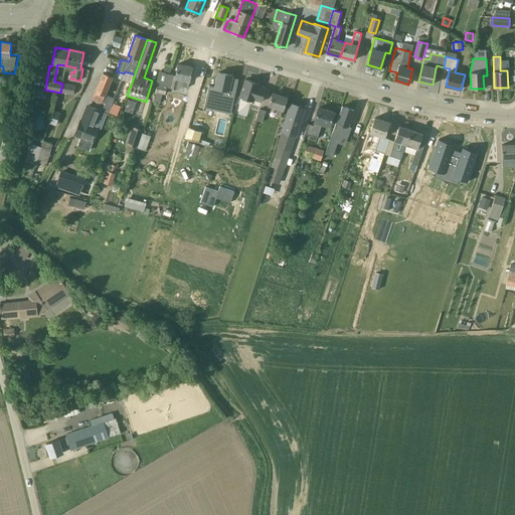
[(165,96),(167,88),(176,90),(177,86),(188,89),(193,67),(178,63),(176,75),(174,75),(161,71),(158,84),(157,84),(155,93),(165,96)]
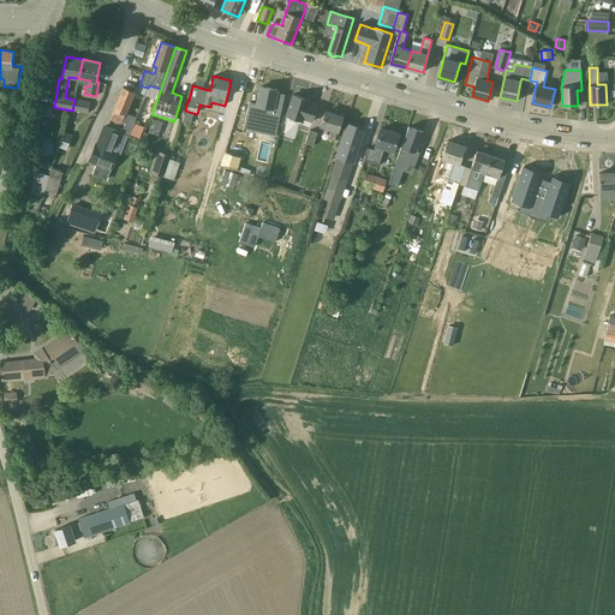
[(115,121),(121,125),(135,91),(124,87),(112,118),(117,120),(115,121)]
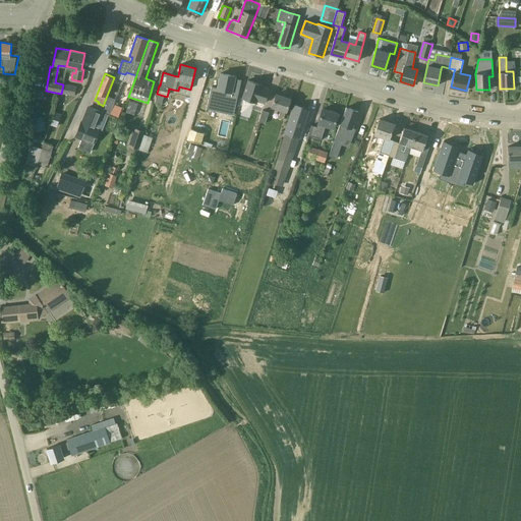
[(221,73),(218,89),(212,88),(207,110),(234,116),(241,80),(235,79),(235,76),(221,73)]
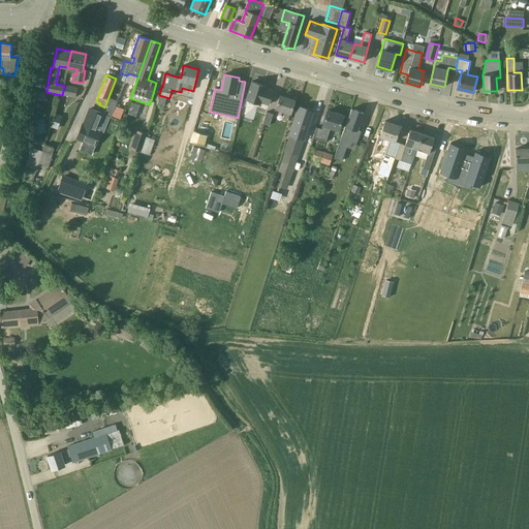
[(274,91),(266,88),(267,86),(252,82),(246,99),(260,104),(261,102),(269,104),(274,91)]
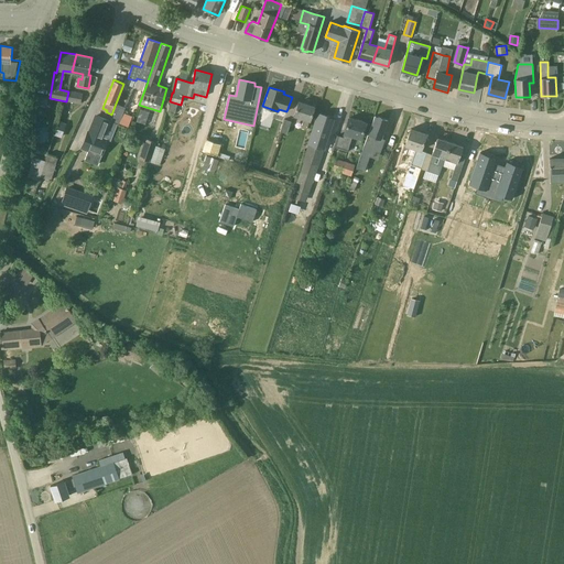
[(82,94),(68,91),(66,101),(80,104),(82,94)]
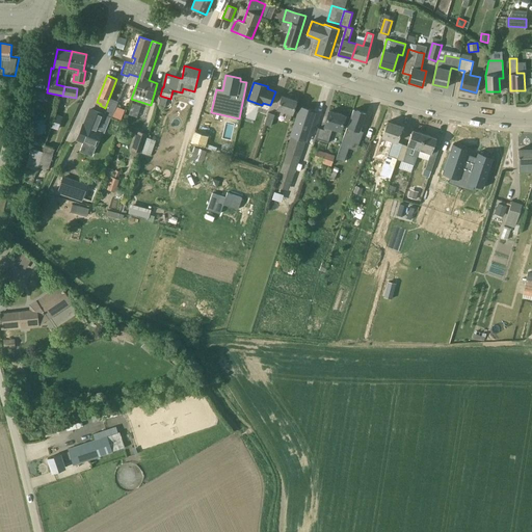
[(282,96),(277,109),(287,112),(284,121),(290,123),(297,101),(282,96)]
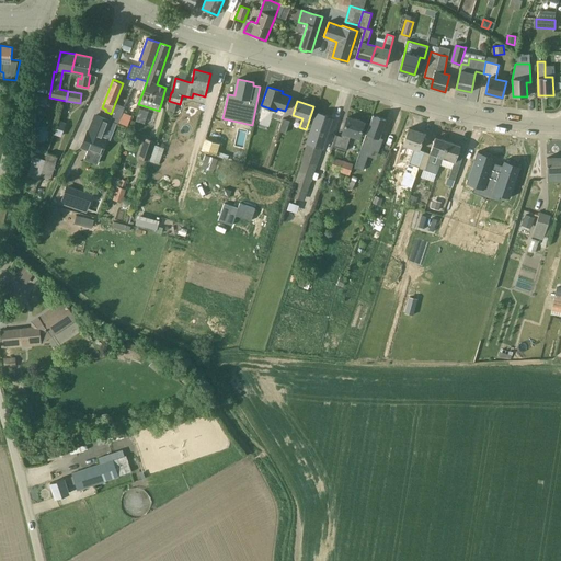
[(112,122),(117,124),(118,124),(122,115),(115,113),(112,121),(112,122)]
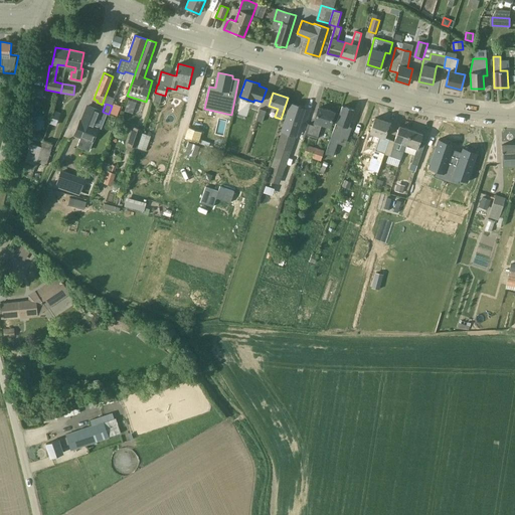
[(121,107),(114,104),(110,114),(117,117),(121,107)]
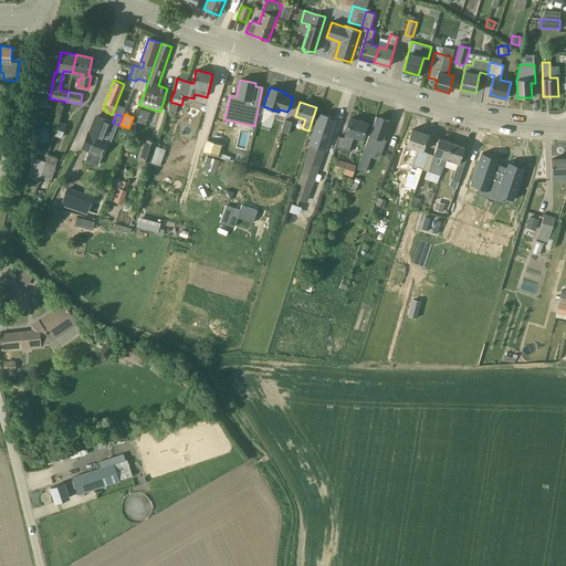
[(321,115),(308,150),(305,161),(296,189),(293,198),(308,202),(312,195),(335,119),(321,115)]
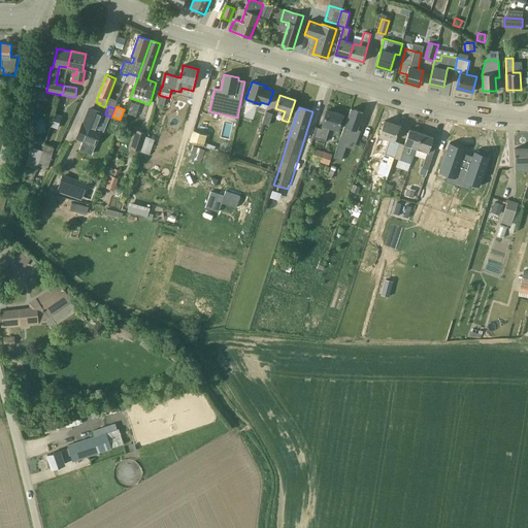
[(83,124),(77,138),(84,141),(79,150),(92,154),(101,131),(103,132),(110,117),(105,114),(105,113),(103,112),(103,113),(91,108),(84,125),(83,124)]
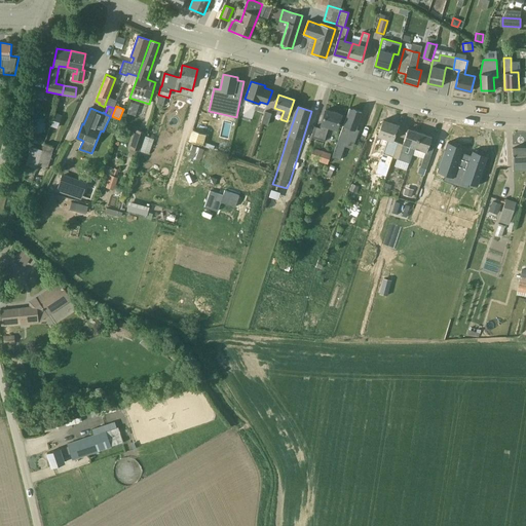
[(340,135),(355,140),(360,129),(357,128),(363,113),(349,108),(340,135)]
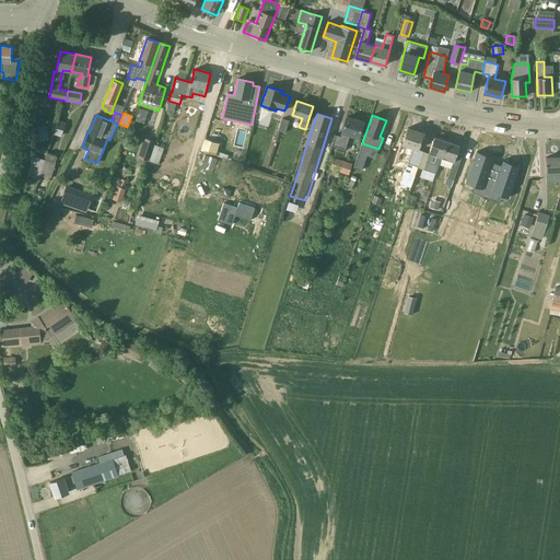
[(331,146),(338,148),(346,150),(350,135),(359,138),(363,121),(347,117),(341,137),(335,135),(331,146)]
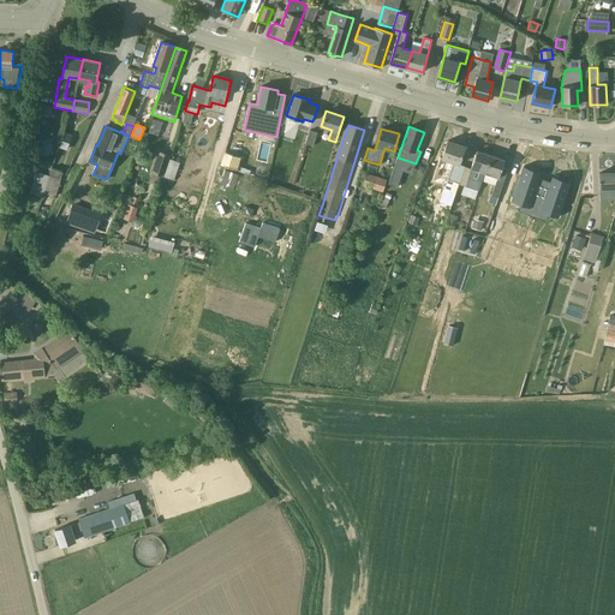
[(314,147),(317,132),(310,130),(306,144),(314,147)]
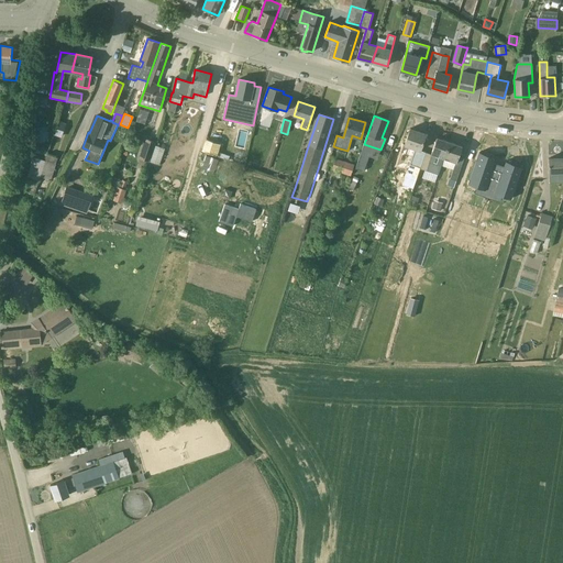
[(403,152),(414,155),(410,164),(421,168),(426,154),(420,153),(426,134),(410,129),(403,152)]
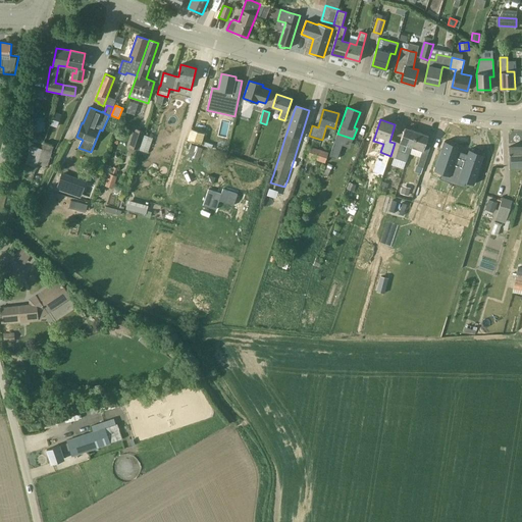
[(395,143),(390,156),(389,156),(407,162),(410,153),(417,132),(405,127),(400,143),(407,145),(405,151),(402,152),(398,151),(400,145),(395,143)]
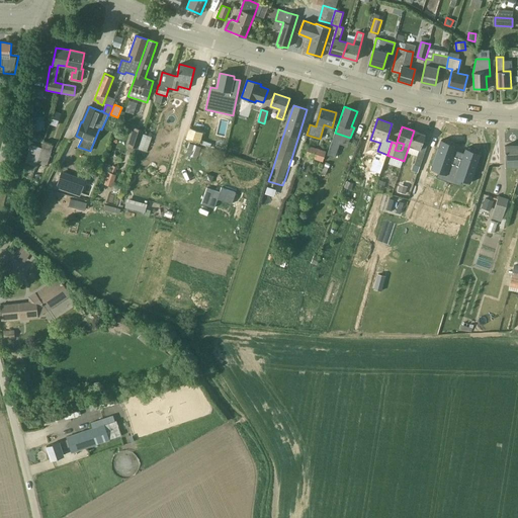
[(127,146),(137,149),(142,134),(143,131),(134,127),(127,146)]
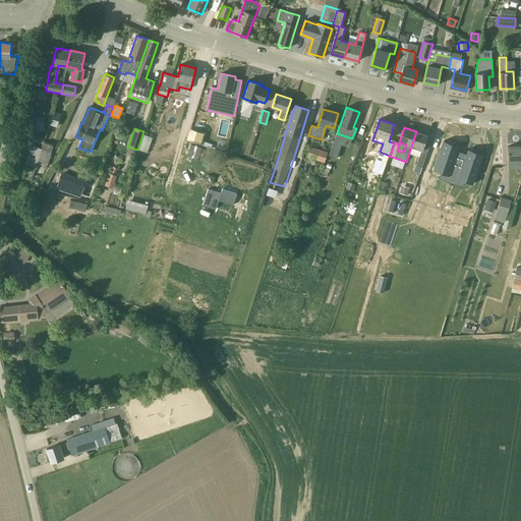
[(199,146),(199,145),(204,132),(191,128),(187,141),(199,146)]
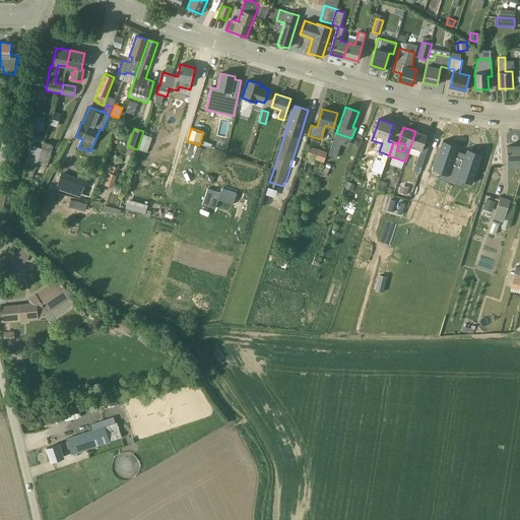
[(415,131),(408,152),(419,156),(414,171),(419,173),(427,153),(421,151),(427,135),(415,131)]
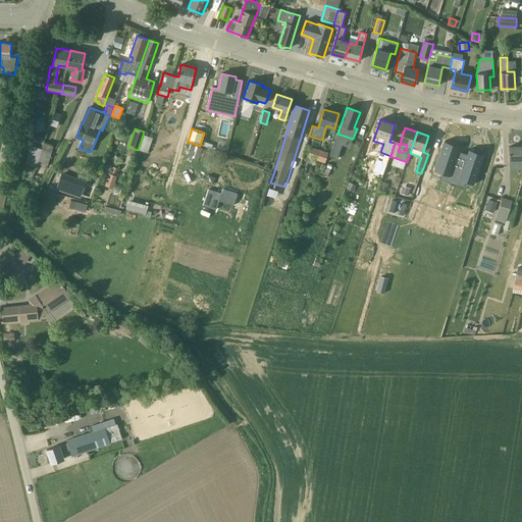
[(153,139),(143,135),(138,150),(148,153),(153,139)]
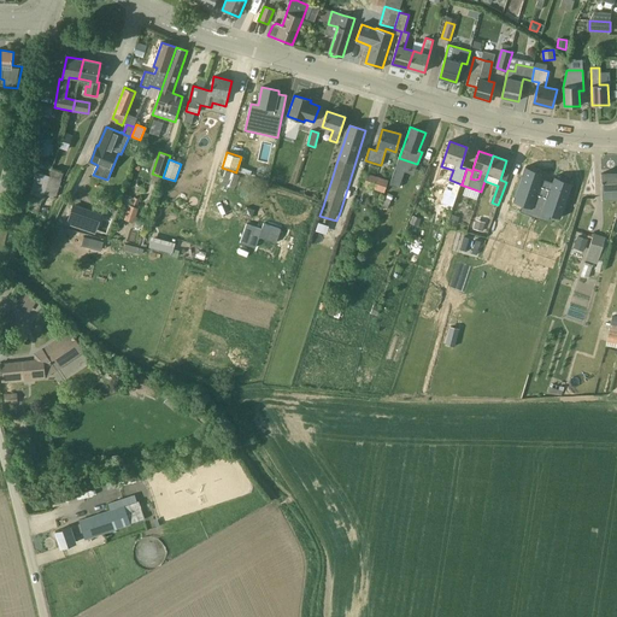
[(50,176),(45,194),(56,198),(64,171),(54,168),(52,177),(50,176)]
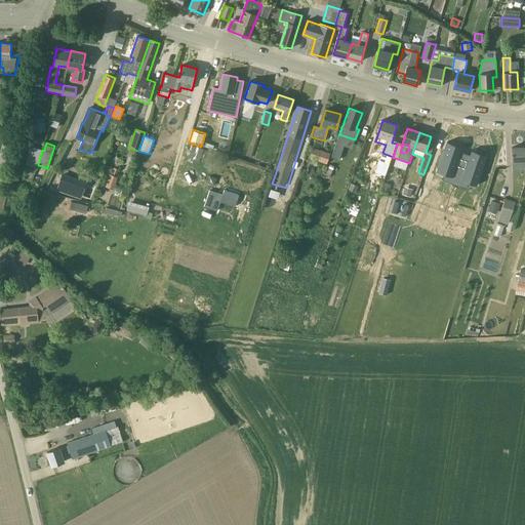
[(344,146),(336,143),(331,157),(338,159),(344,146)]
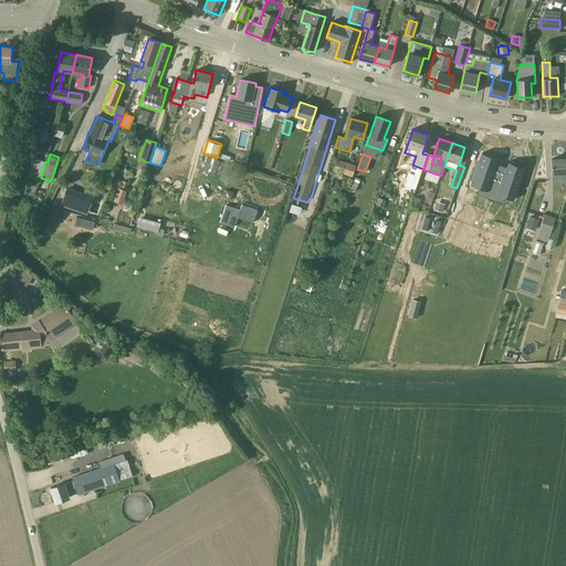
[(491,185),(498,164),(499,159),(498,159),(483,155),(482,154),(480,161),(478,166),(472,180),(472,184),(473,184),(489,189),(491,185)]
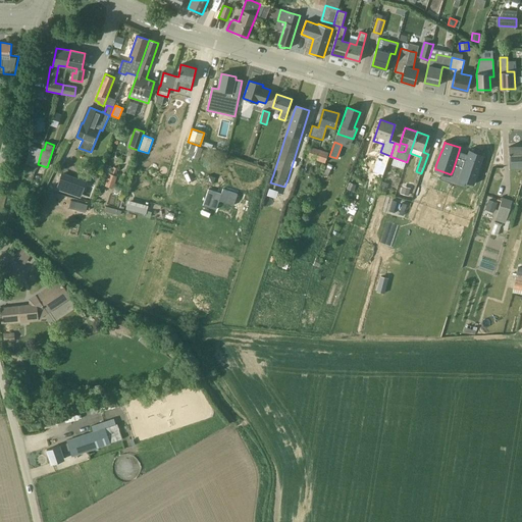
[(203,148),(192,145),(188,156),(199,160),(203,148)]
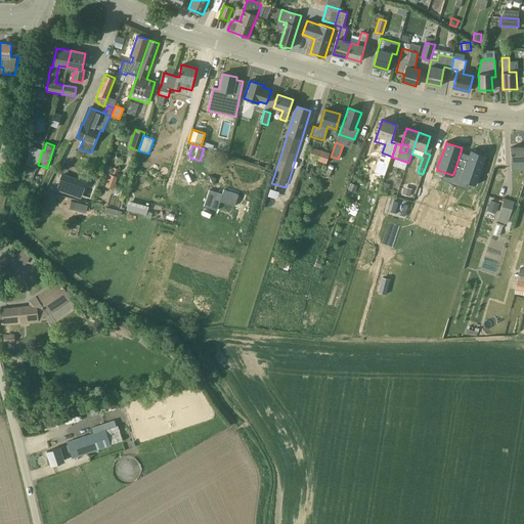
[(38,165),(42,149),(32,146),(26,165),(37,168),(38,165)]
